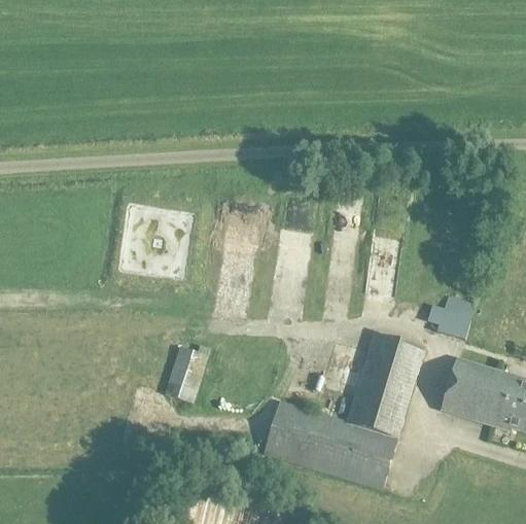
[(221,195),(221,207),(244,208),(244,196),(221,195)]
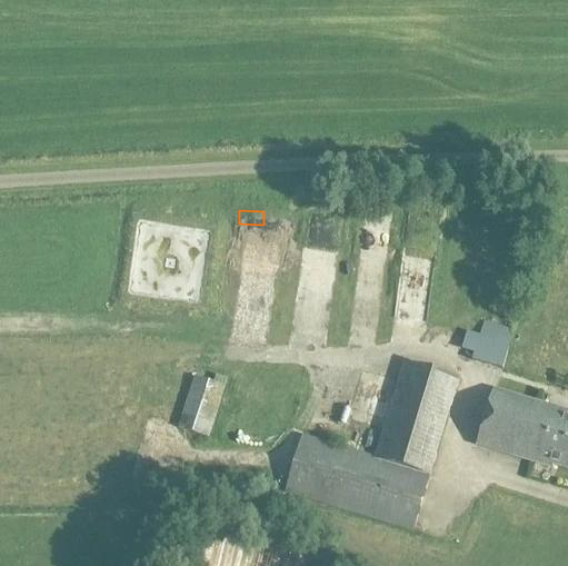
[(243,242),(241,259),(261,262),(265,245),(243,242)]
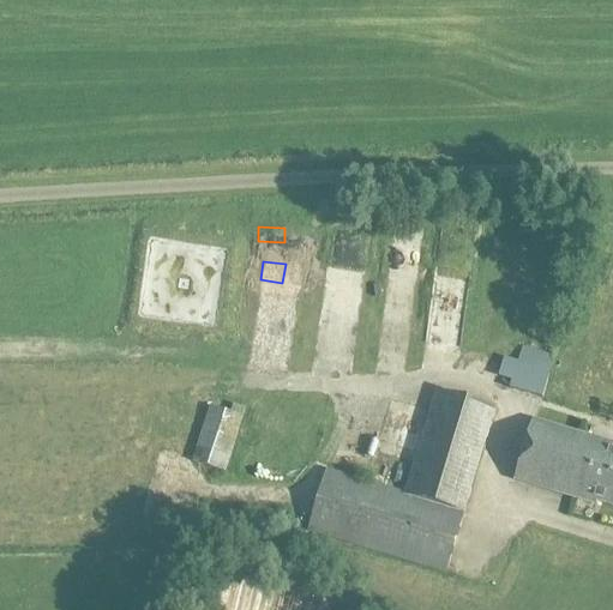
[(522,344),(517,360),(517,362),(550,372),(553,354),(522,344)]
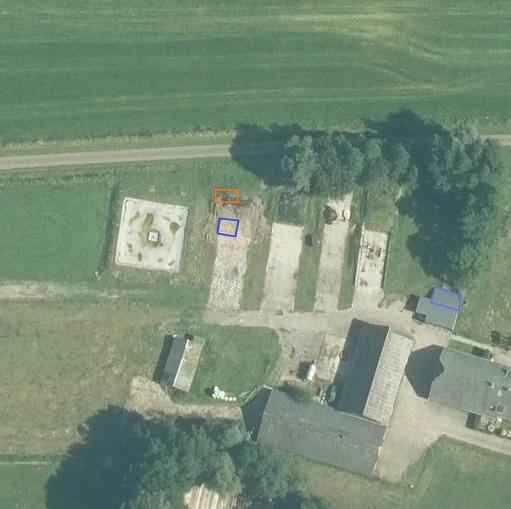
[(363,322),(336,408),(335,411),(386,427),(387,427),(414,339),(363,322)]
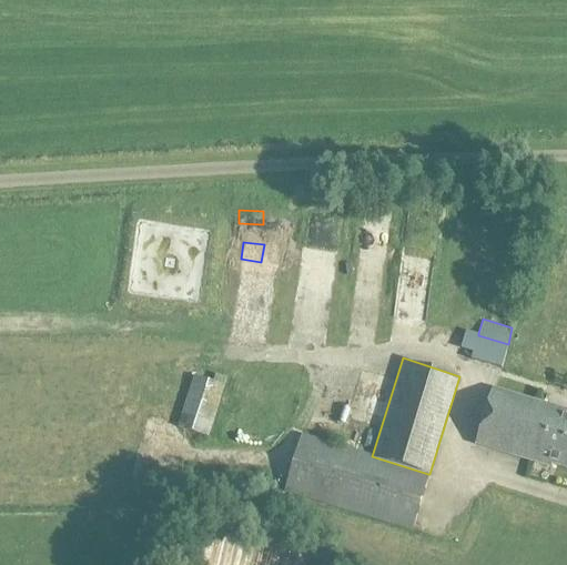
[(215,372),(213,380),(224,383),(226,375),(215,372)]
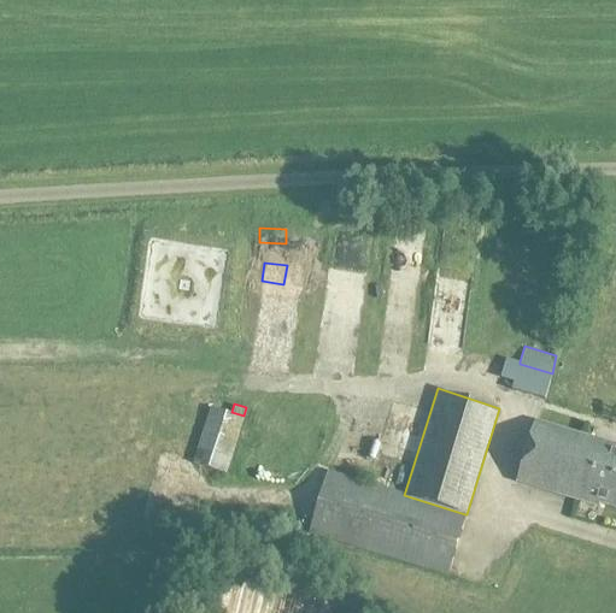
[(244,416),(232,412),(210,405),(193,461),(226,471),(244,416)]
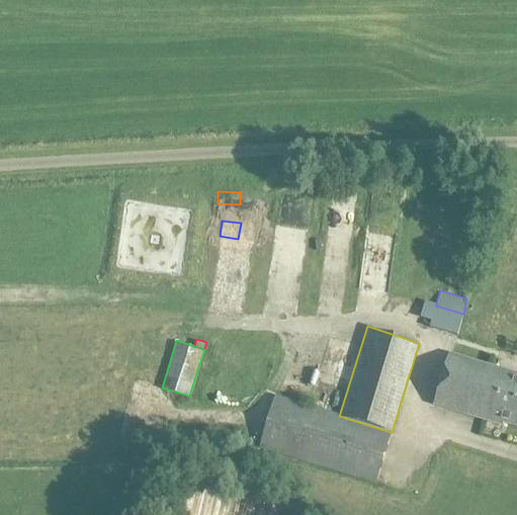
[(503,422),(516,425),(516,376),(516,377),(516,375),(516,373),(450,353),(434,404),(502,425),(503,422)]
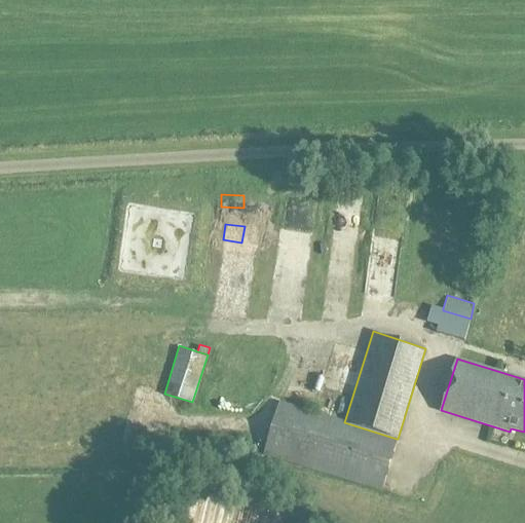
[(344,422),(345,419),(279,400),(262,453),(382,490),(397,439),(344,422)]
